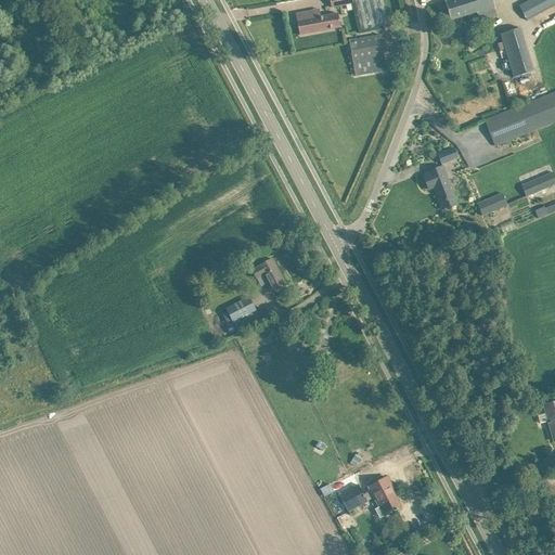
[(353,0),(361,30),(388,25),(383,0),(353,0)]
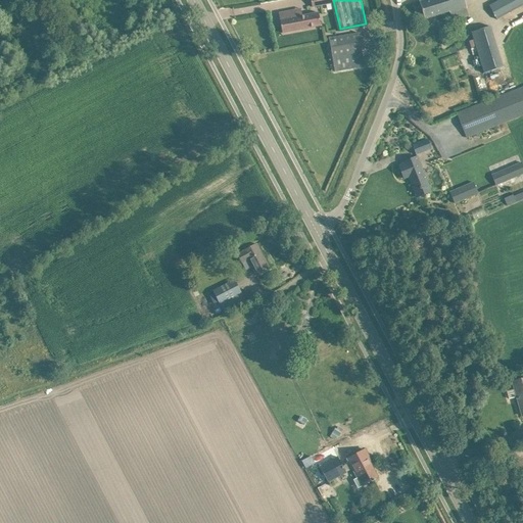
[(467,7),(464,0),(421,0),(419,1),(424,19),(448,11),(449,12),(467,7)]
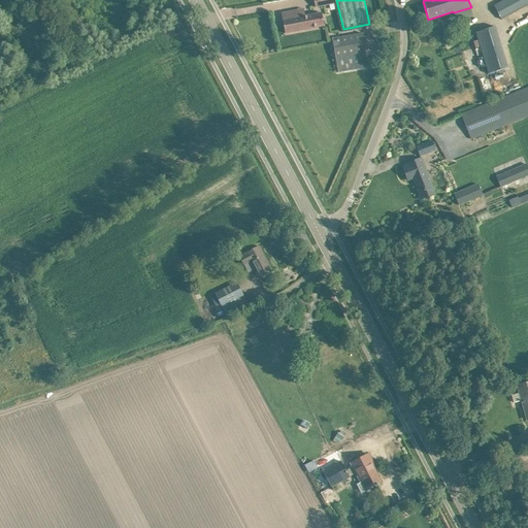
[(499,17),(527,1),(527,0),(504,0),(494,6),(499,17)]
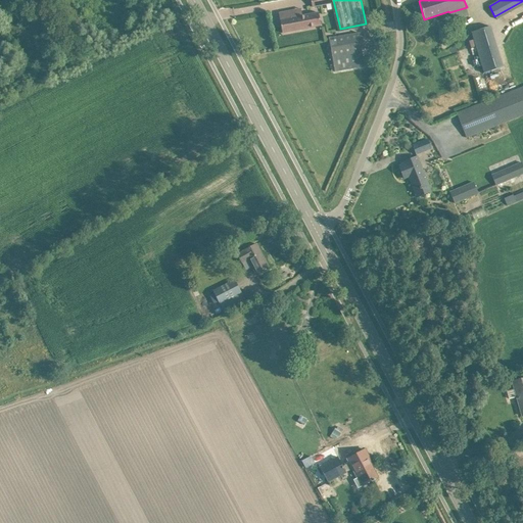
[(299,12),(297,13),(296,10),(279,13),(282,33),(321,26),(318,13),(300,16),(299,12)]
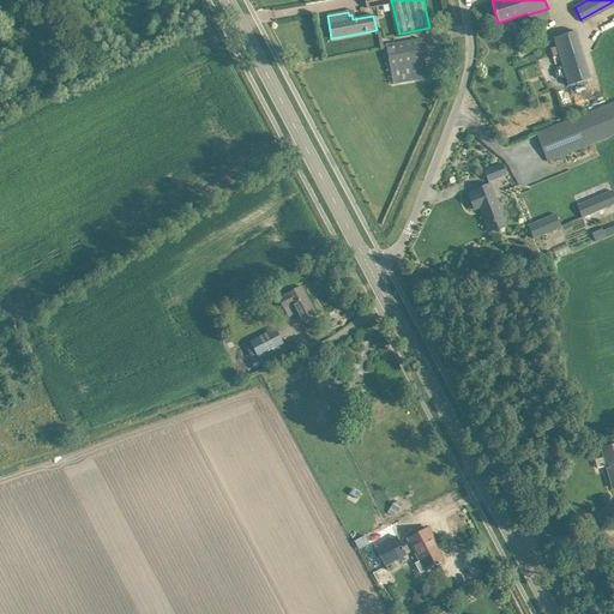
[(590,78),(576,31),(553,38),(569,85),(590,78)]
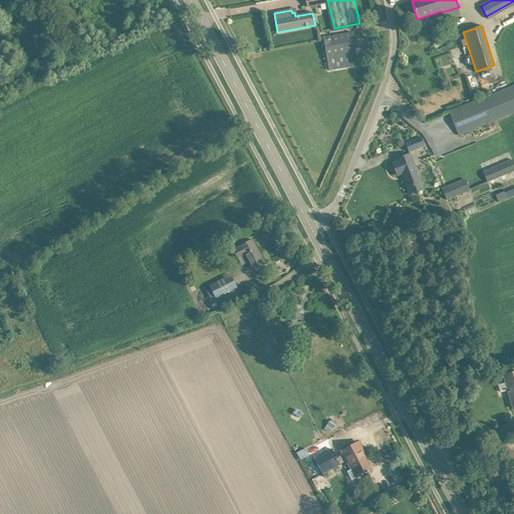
[(329,70),(357,65),(352,33),(323,38),(329,70)]
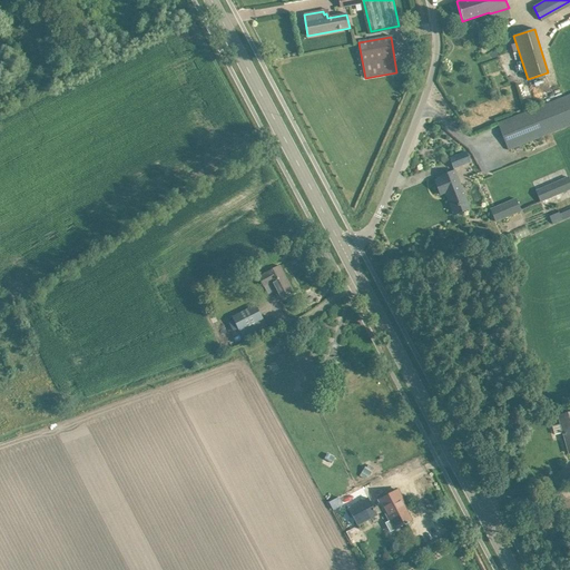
[(569,94),(498,124),(509,150),(569,125),(569,94)]
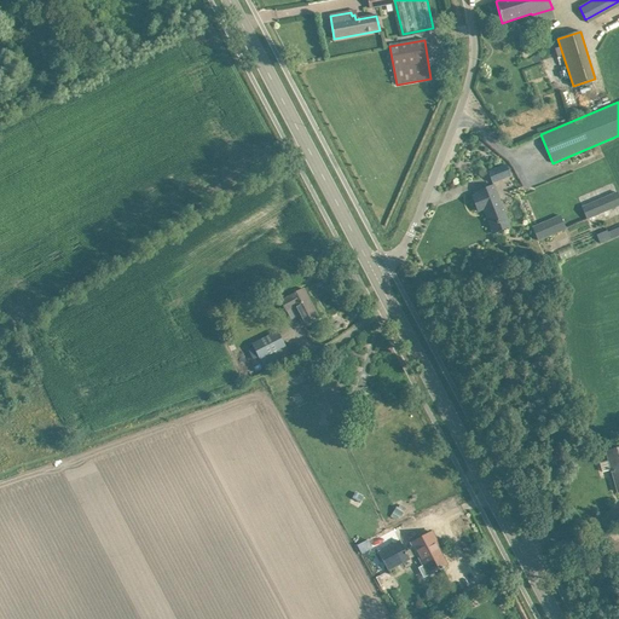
[(492,184),(510,175),(507,165),(487,173),(492,184)]
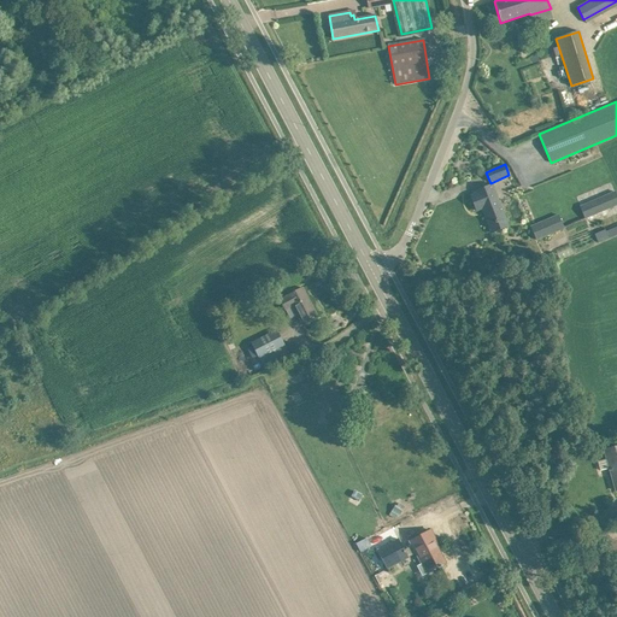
[(509,227),(493,186),(475,192),(476,193),(470,195),(476,211),(486,207),(488,212),(485,215),(489,227),(495,224),(498,230),(509,227)]
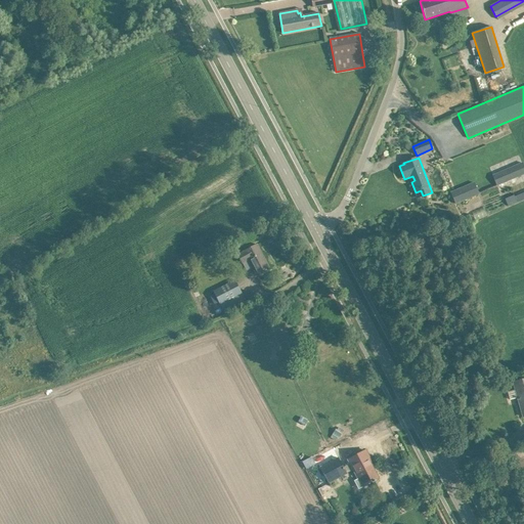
[(493,175),(497,185),(523,174),(523,167),(522,163),(493,175)]
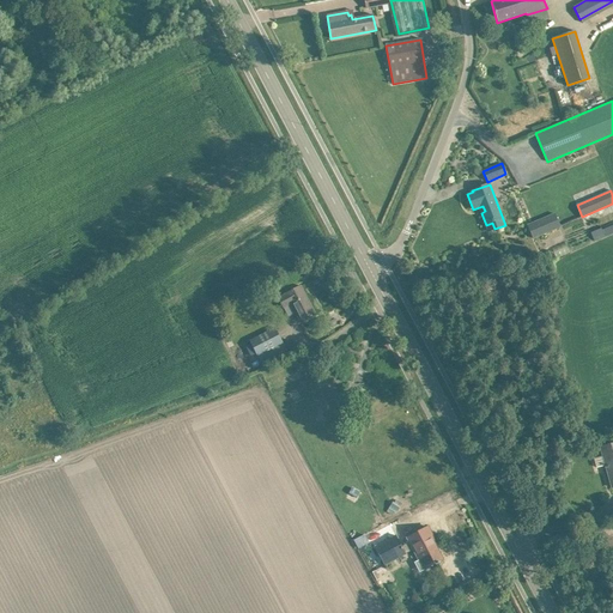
[(528,225),(534,238),(560,228),(554,214),(528,225)]
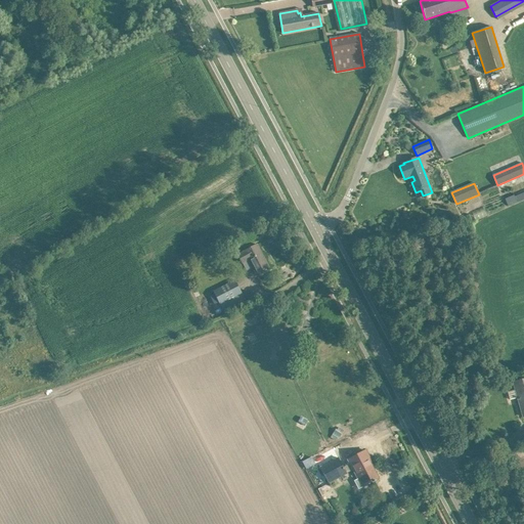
[(506,200),(509,207),(523,200),(523,192),(515,198),(514,195),(506,200)]
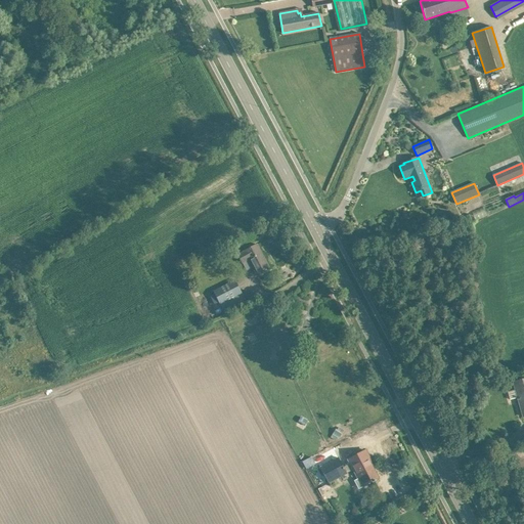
[(479,222),(490,217),(486,209),(475,214),(479,222)]
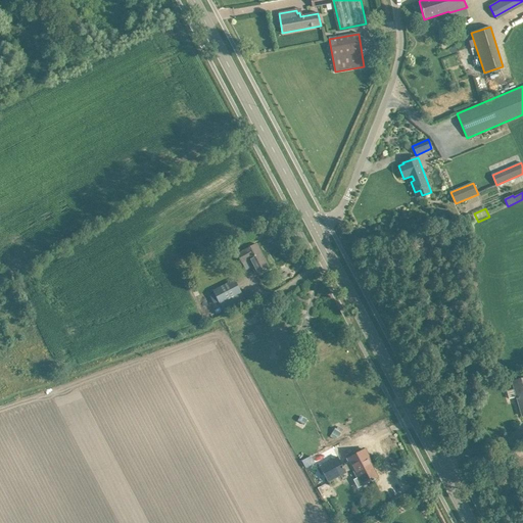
[(424,223),(417,226),(420,232),(427,228),(424,223)]
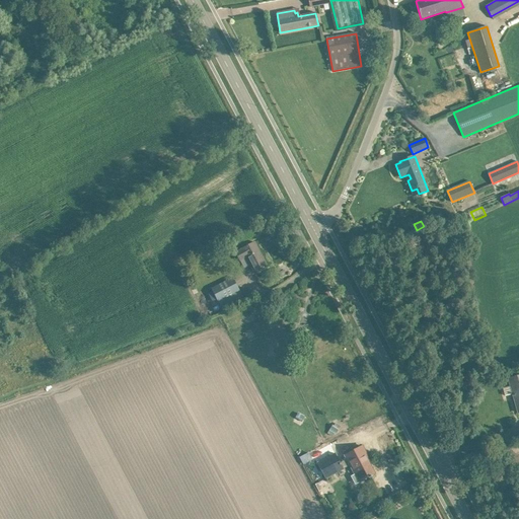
[(253,272),(264,266),(261,261),(263,258),(254,242),(241,249),(235,252),(239,261),(246,257),(253,272)]
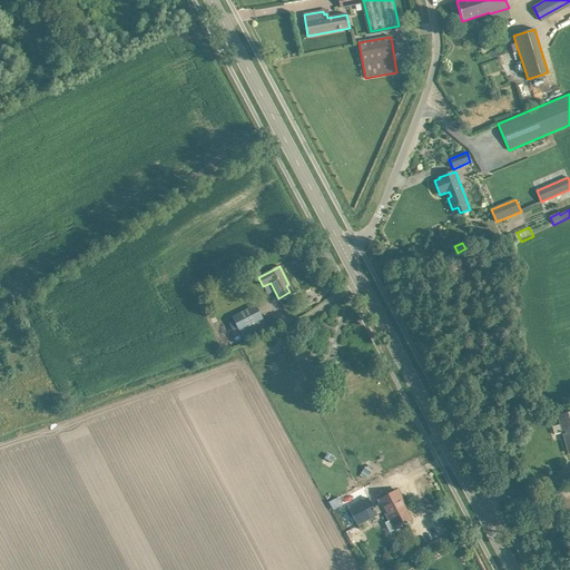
[(263,318),(256,305),(232,317),(239,331),(263,318)]
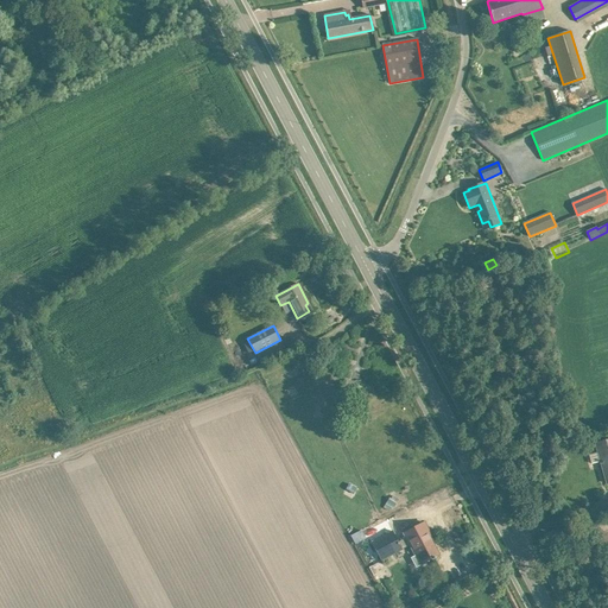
[(607,483),(607,439),(596,443),(599,453),(589,455),(591,463),(601,461),(607,483)]
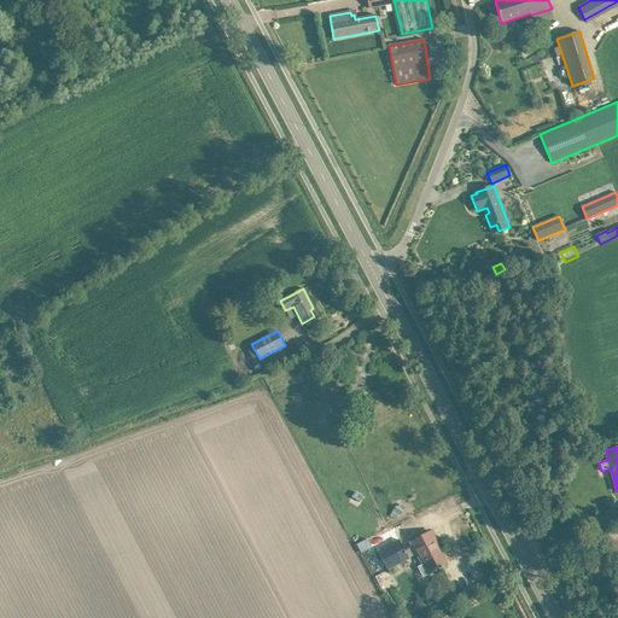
[(355,493),(353,497),(360,502),(363,497),(355,493)]
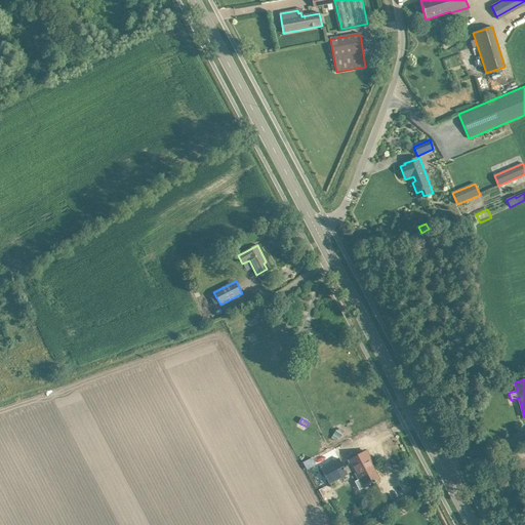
[(342,443),(347,437),(339,433),(335,439),(342,443)]
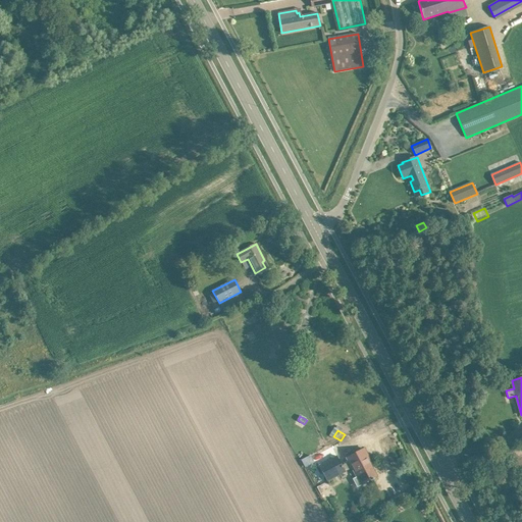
[(376,476),(370,464),(366,458),(368,457),(364,449),(347,458),(349,462),(342,465),(336,456),(318,465),(327,481),(345,472),(352,468),(357,477),(354,479),(358,487),(374,479),(373,478),(376,476)]
